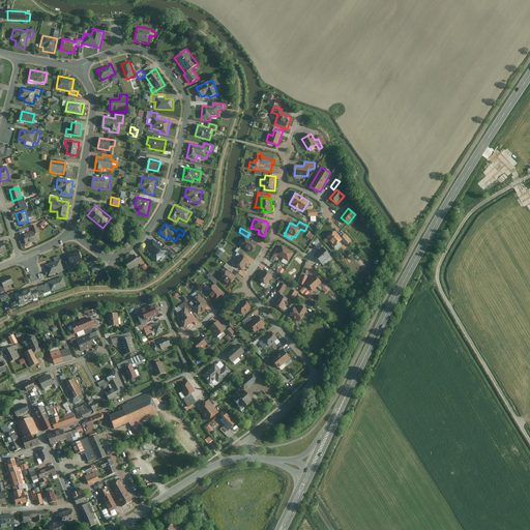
[(35,231),(22,235),(25,245),(38,240),(35,231)]
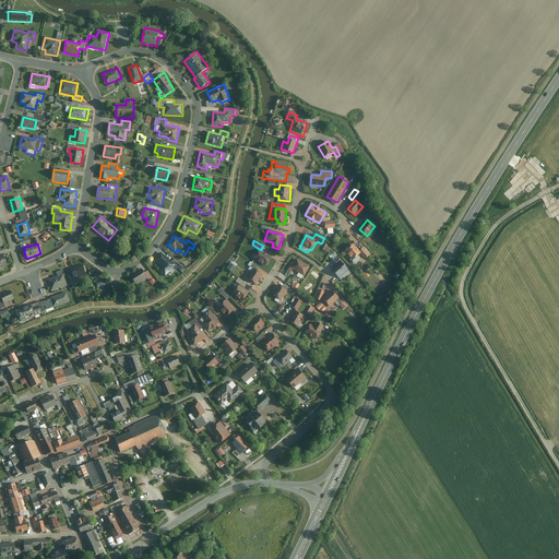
[(359,251),(353,244),(345,251),(352,259),(351,260),(355,265),(361,259),(358,256),(360,254),(366,260),(373,253),(366,246),(359,251)]
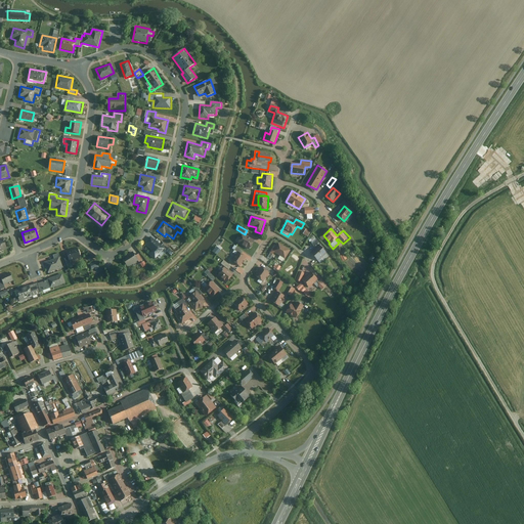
[(311,232),(306,229),(303,234),(309,237),(311,232)]
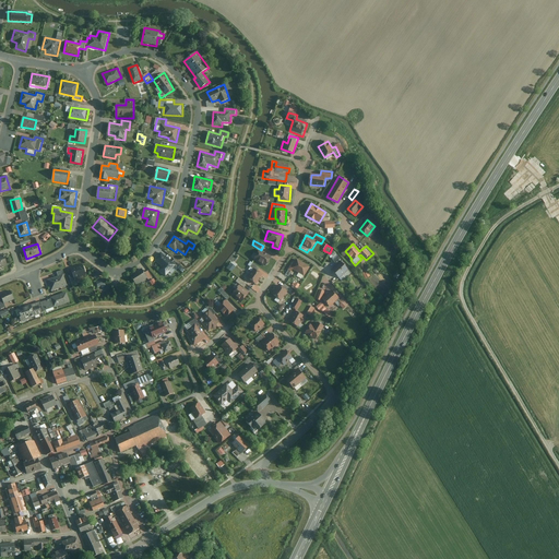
[(271,257),(259,250),(253,260),(266,266),(271,257)]
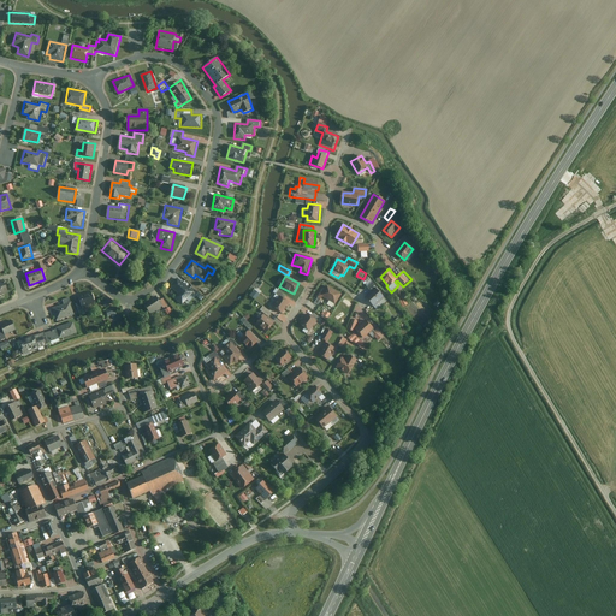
[(177,277),(170,285),(179,295),(178,296),(185,302),(194,292),(196,295),(199,292),(191,286),(190,289),(177,277)]
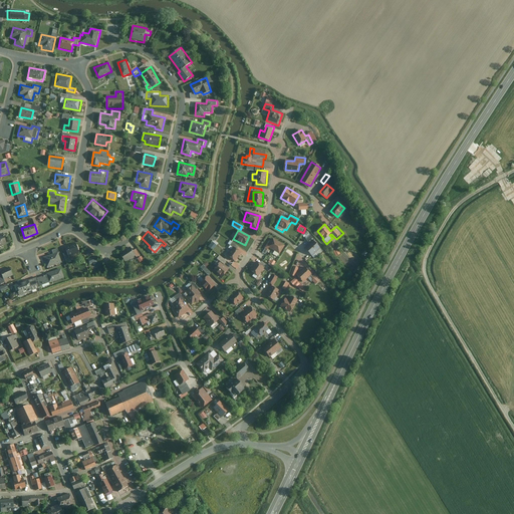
[(324,251),(307,232),(304,234),(307,238),(306,239),(309,242),(304,247),(309,253),(312,256),(315,254),(318,257),(324,251)]
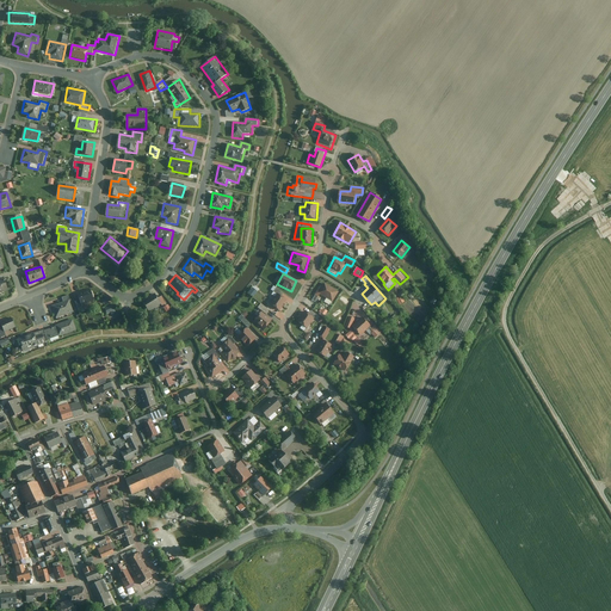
[(339,291),(325,283),(319,295),(327,300),(325,303),(331,307),(339,291)]
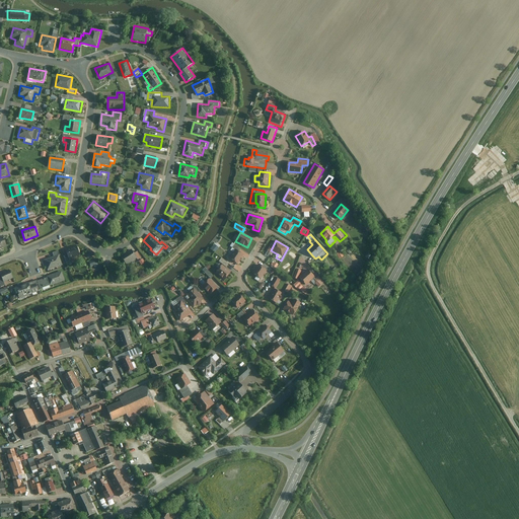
[(67,254),(64,255),(66,263),(70,261),(70,258),(80,255),(77,246),(66,249),(67,254)]
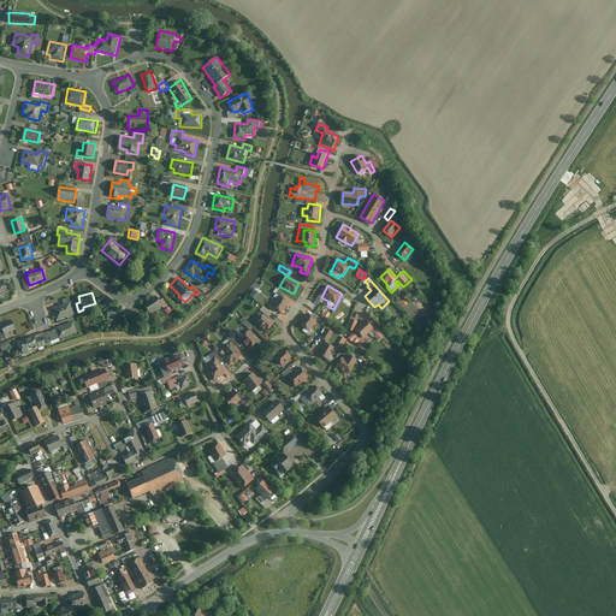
[(158,302),(155,296),(143,304),(150,315),(167,304),(164,298),(158,302)]
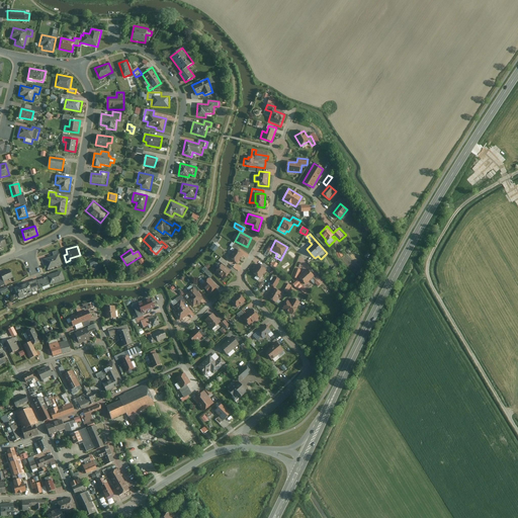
[(244,255),(236,250),(230,259),(238,264),(244,255)]
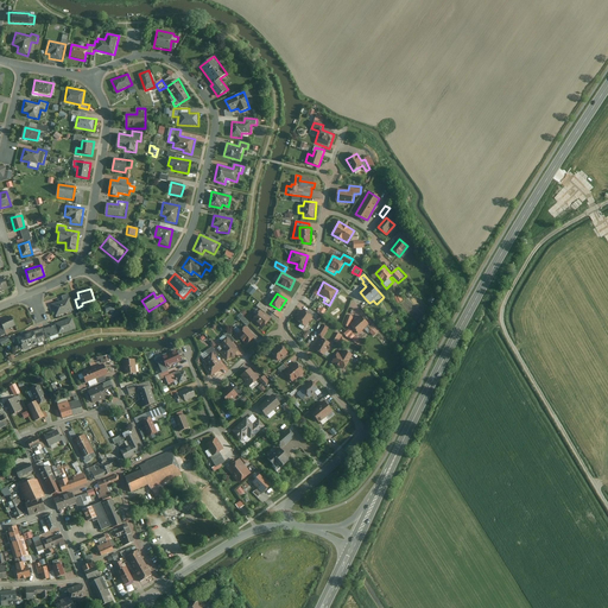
[(69,298),(51,305),(56,317),(73,310),(69,298)]
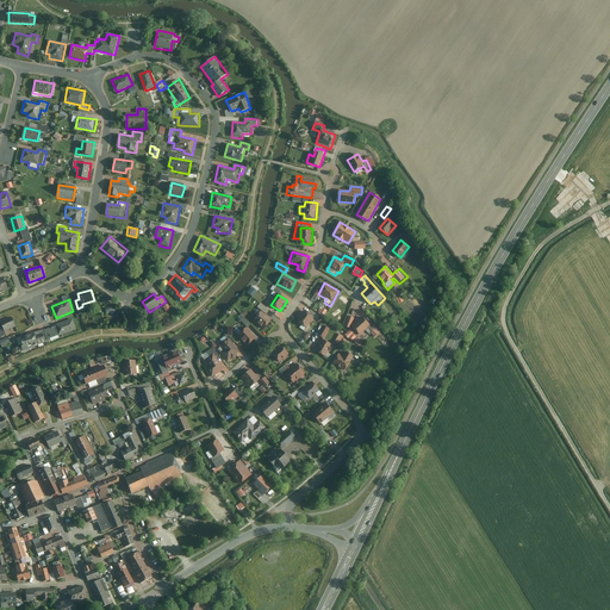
[(113,303),(104,307),(107,313),(116,310),(113,303)]
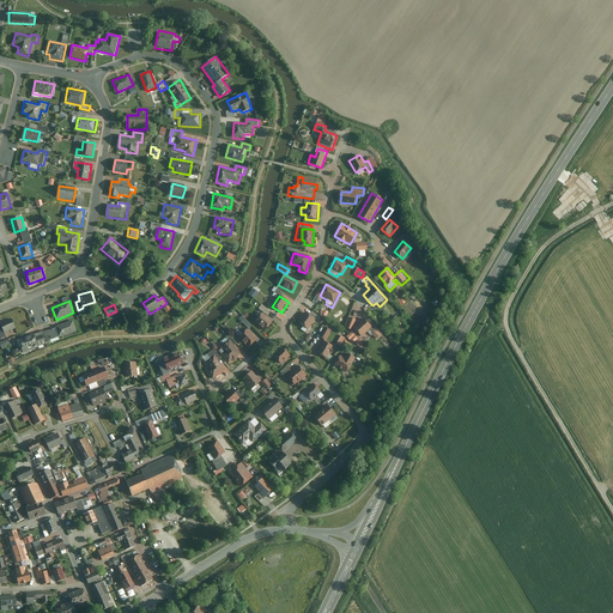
[(261,313),(254,322),(266,331),(273,321),(267,316),(271,311),(262,305),(259,310),(261,313)]
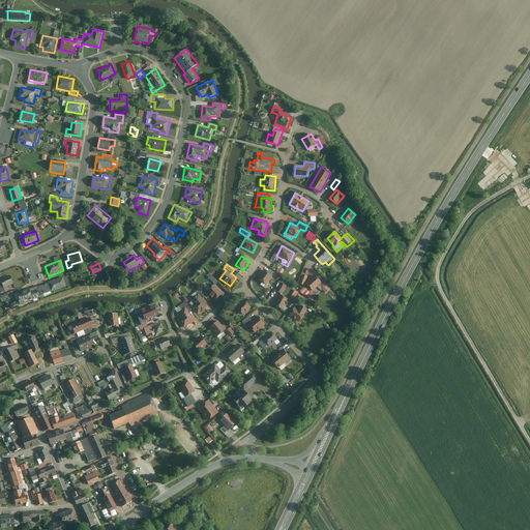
[(272,276),(264,270),(258,278),(263,282),(267,285),(272,276)]
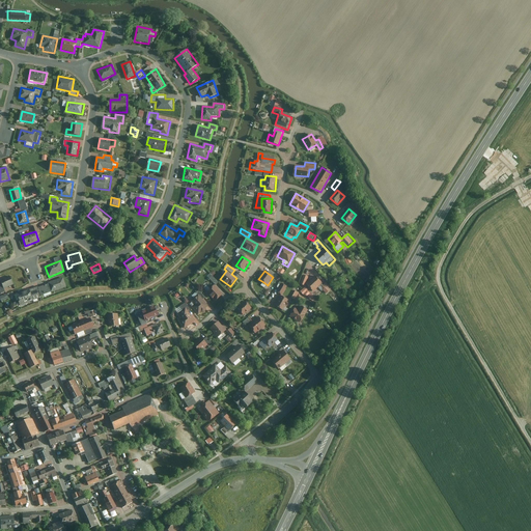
[(309,277),(303,275),(300,284),(306,286),(306,285),(309,277)]
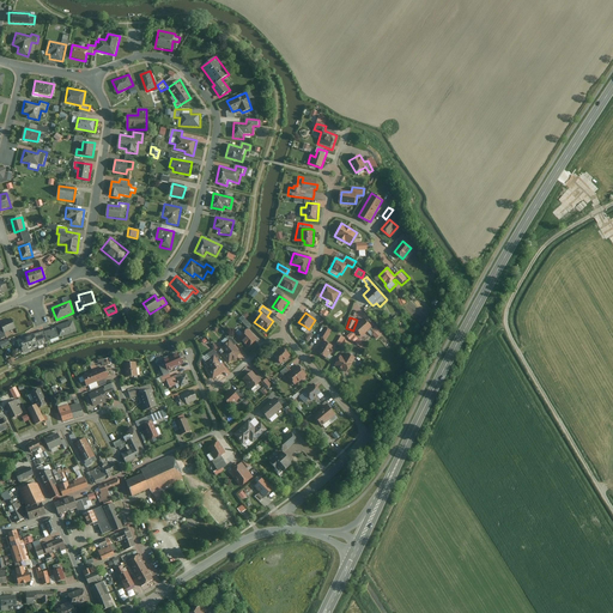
[(374,328),(363,319),(353,329),(363,338),(368,333),(377,343),(384,334),(376,326),(374,328)]
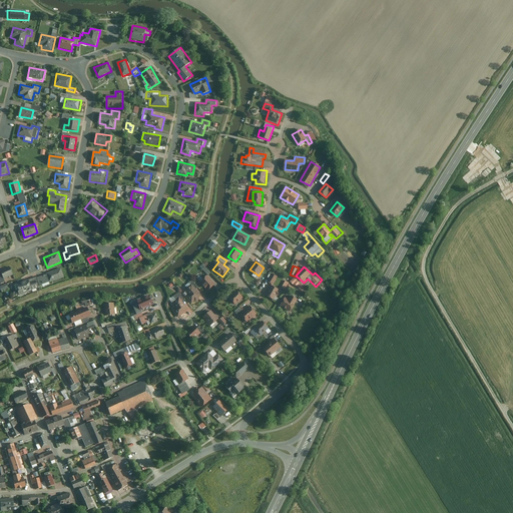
[(61,269),(46,274),(49,283),(64,278),(61,269)]
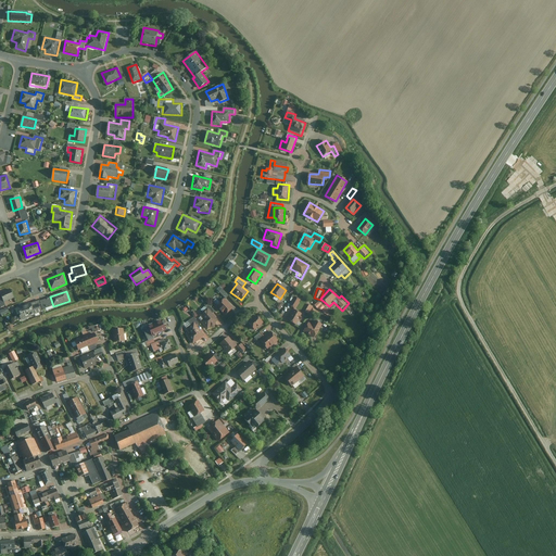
[(0,308),(16,302),(12,293),(2,298),(0,294),(0,308)]
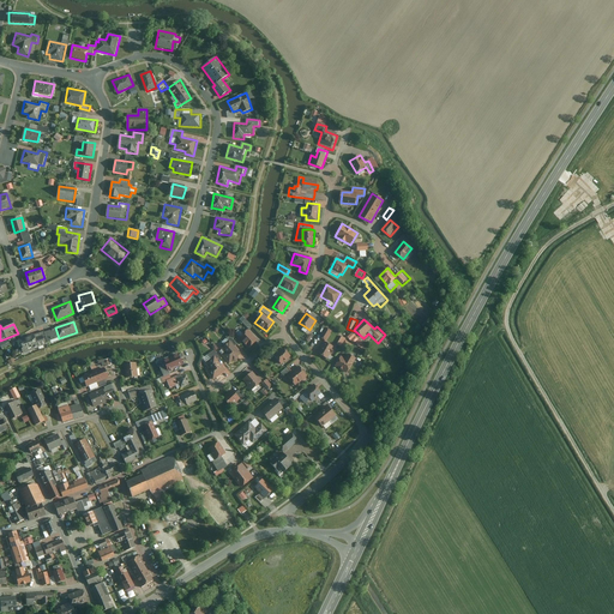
[(332,332),(326,329),(320,339),(326,342),(332,332)]
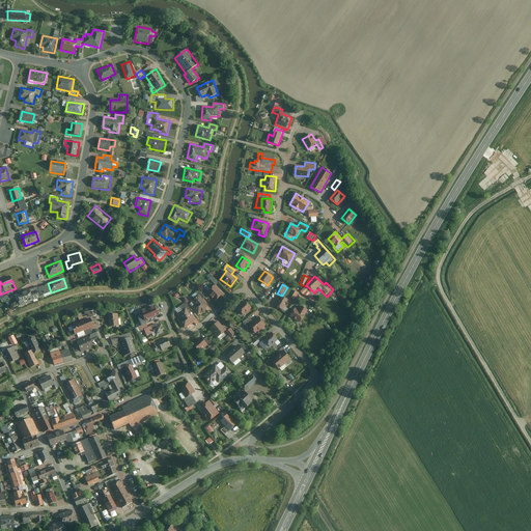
[(215,285),(206,292),(215,303),(223,296),(215,285)]
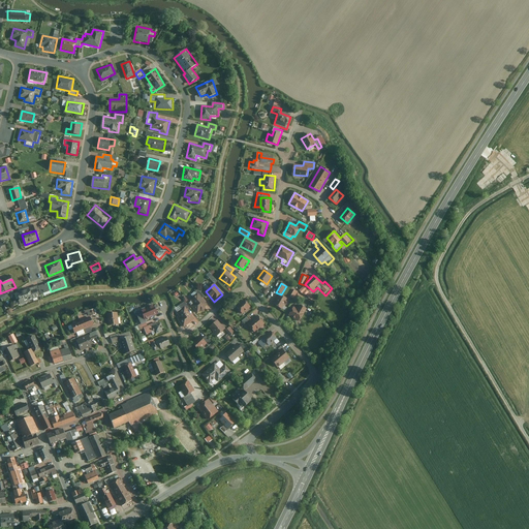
[(314,296),(305,285),(300,290),(309,299),(314,296)]
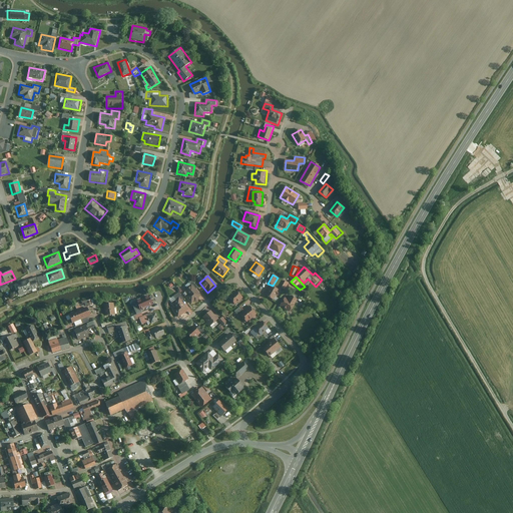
[(29,281),(15,286),(19,296),(38,289),(37,283),(31,285),(29,281)]
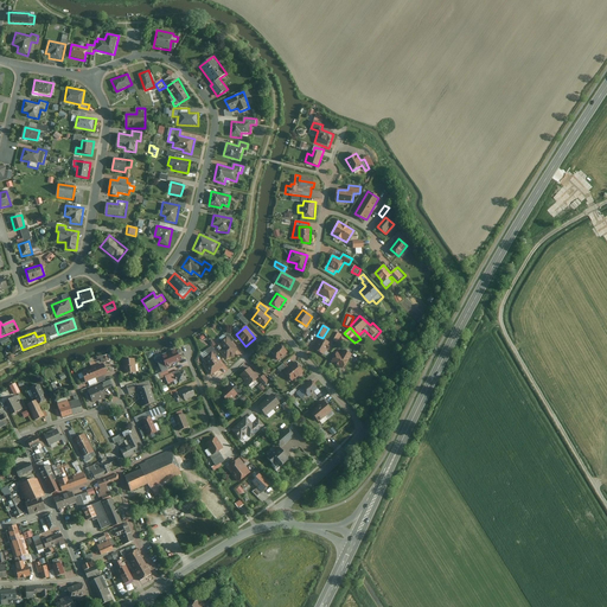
[(219,339),(222,342),(227,337),(232,343),(235,340),(228,332),(219,339)]
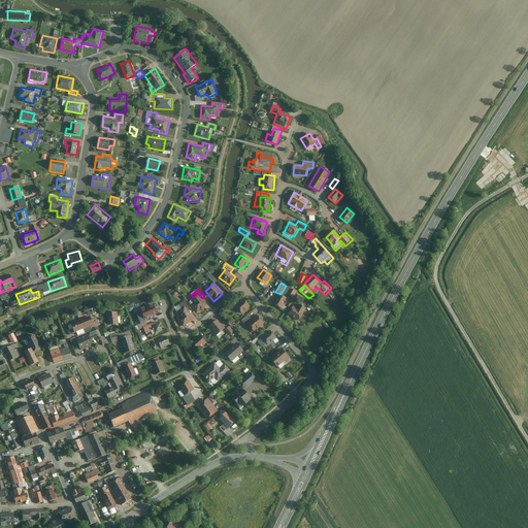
[(193,297),(190,299),(194,304),(191,306),(198,314),(207,305),(202,298),(197,293),(193,297)]
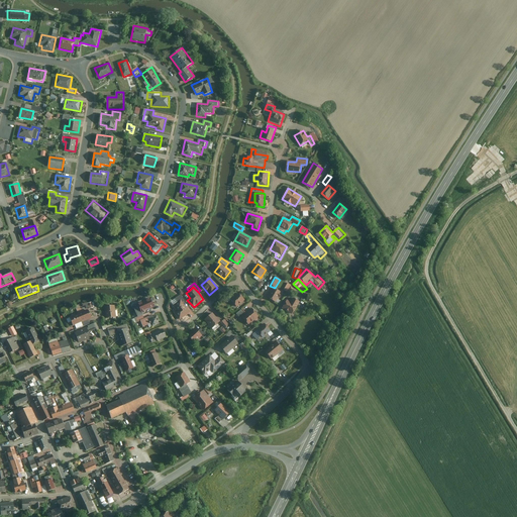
[(283,294),(275,288),(268,298),(276,304),(283,294)]
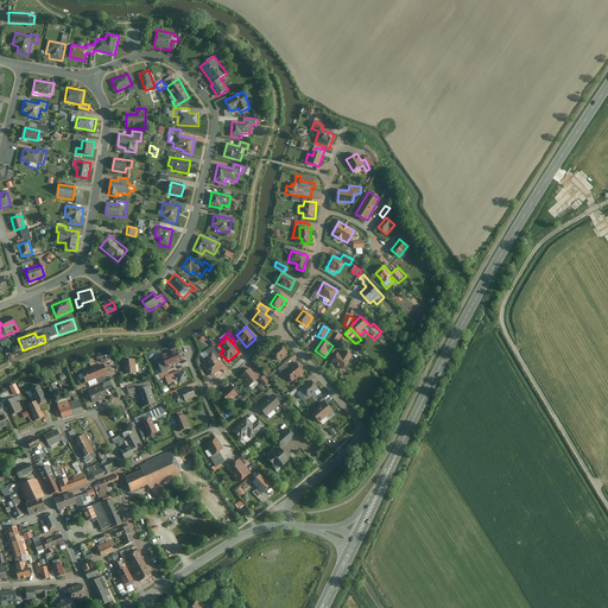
[(280,344),(272,352),(280,361),(289,354),(280,344)]
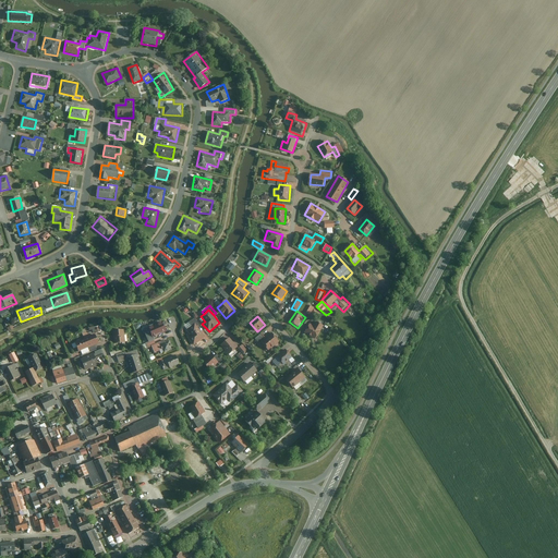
[(314,328),(310,326),(304,334),(316,340),(325,326),(318,322),(314,328)]
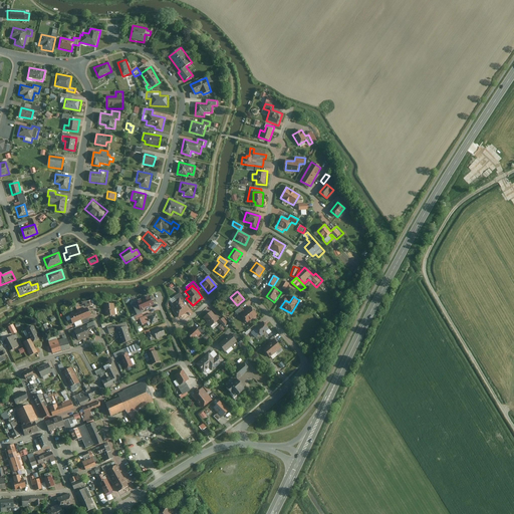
[(133,304),(138,315),(144,313),(143,310),(155,305),(151,297),(133,304)]
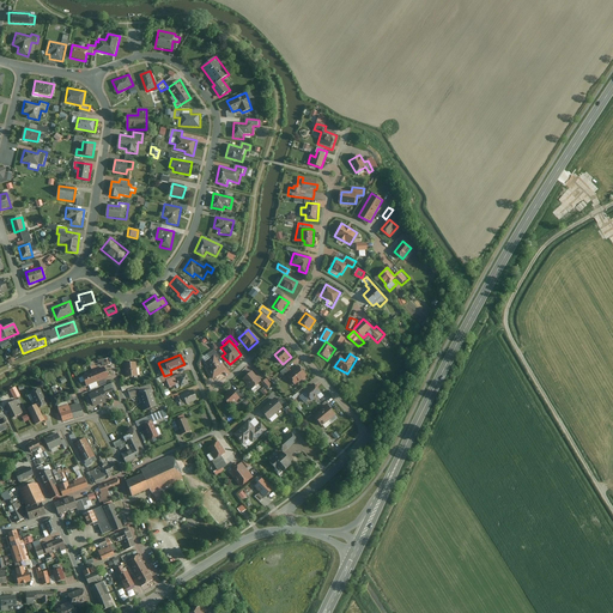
[(206,370),(213,380),(225,370),(216,356),(211,359),(207,354),(202,358),(210,368),(206,370)]
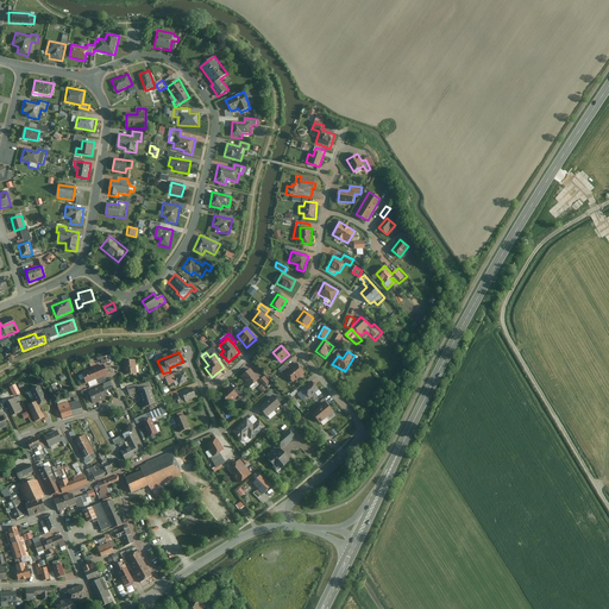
[(136,360),(123,362),(125,375),(138,374),(136,360)]
